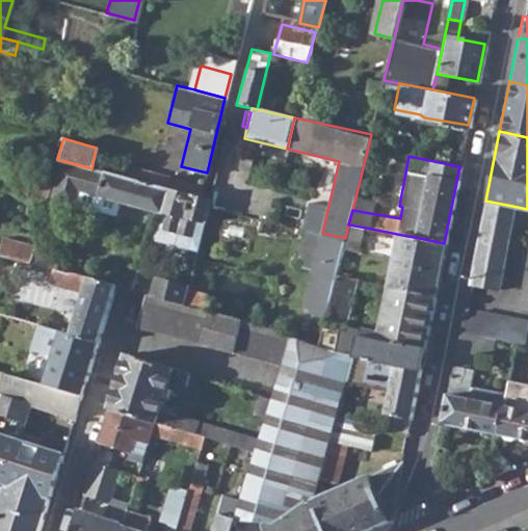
[(237,169),(244,180),(249,160),(239,158),(237,169)]
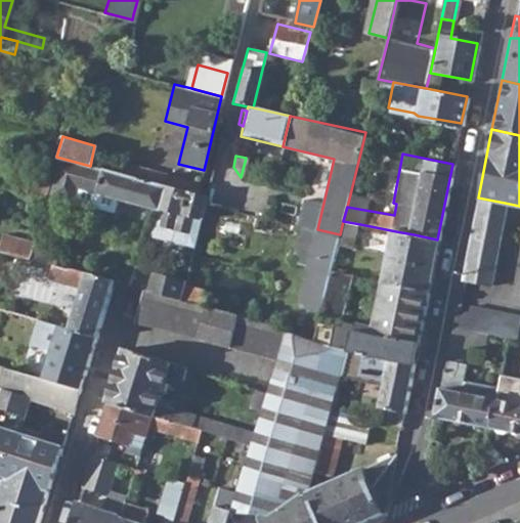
[(46,194),(112,211),(115,199),(158,210),(164,186),(161,184),(109,171),(90,166),(56,157),(49,181),(46,194)]
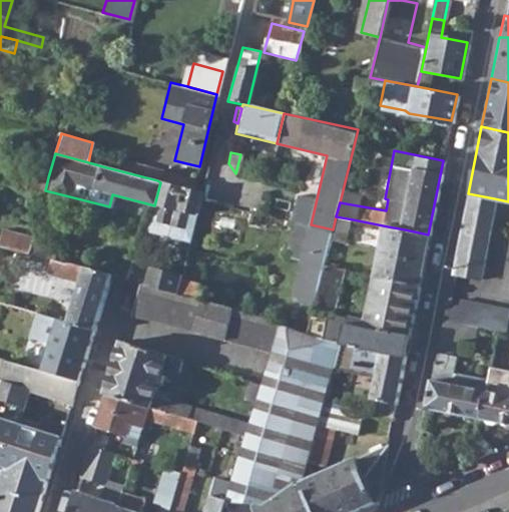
[(106,167),(157,180),(160,170),(161,168),(109,155),(106,167)]
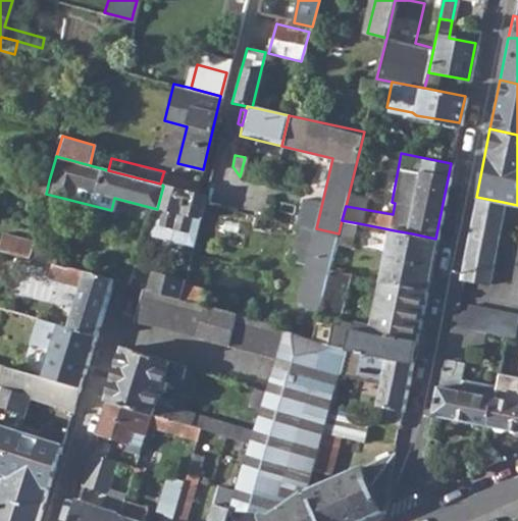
[(8,188),(19,192),(24,173),(14,170),(8,188)]
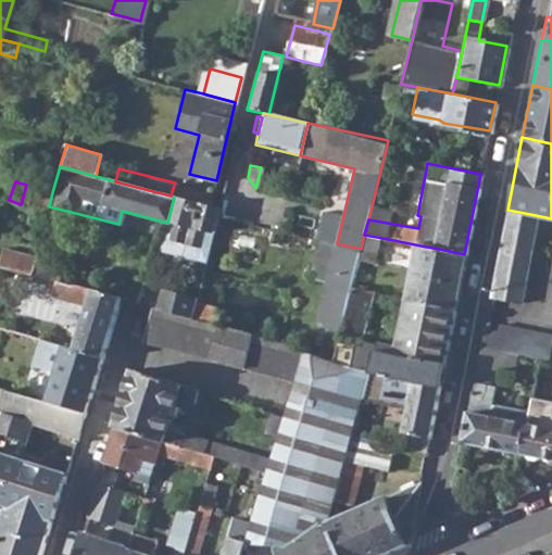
[(52,192),(26,185),(21,204),(30,206),(47,211),(49,206),(52,192)]
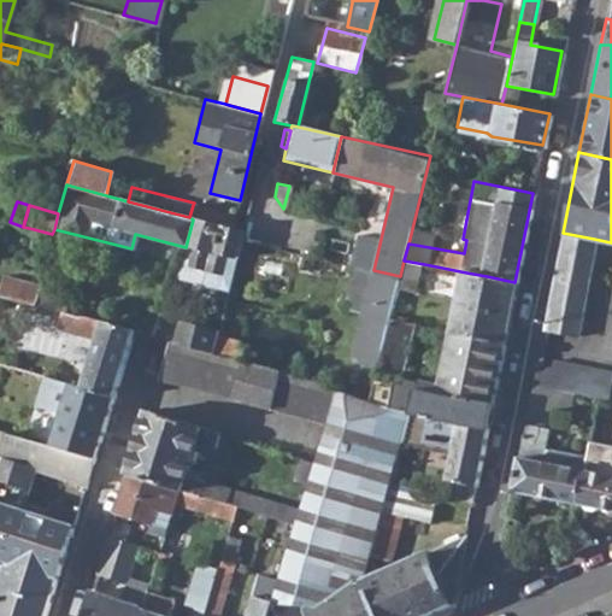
[(193,220),(233,229),(235,216),(193,205),(189,217),(193,220)]
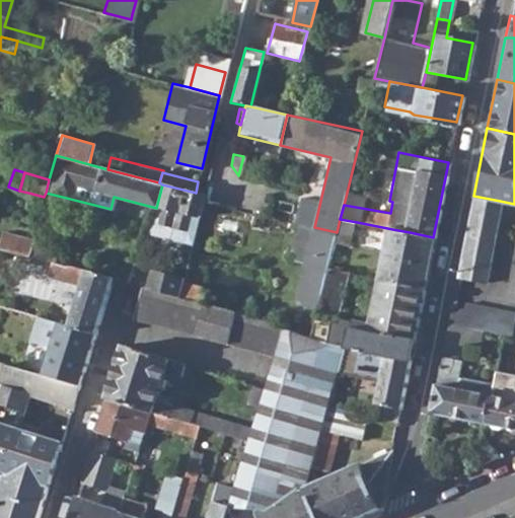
[(143,231),(191,244),(202,202),(203,195),(196,193),(162,185),(156,208),(143,231)]
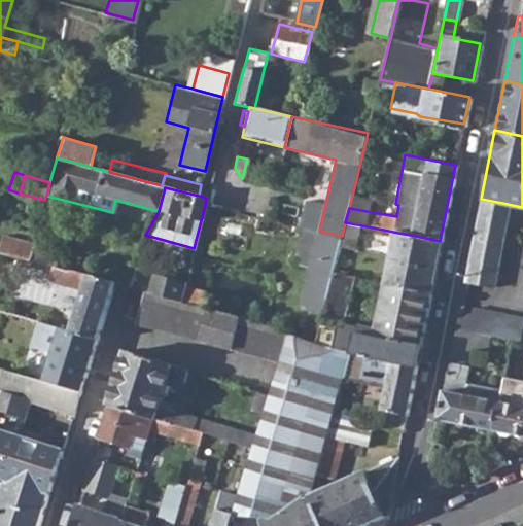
[(500,243),(508,204),(481,199),(473,238),(500,243)]
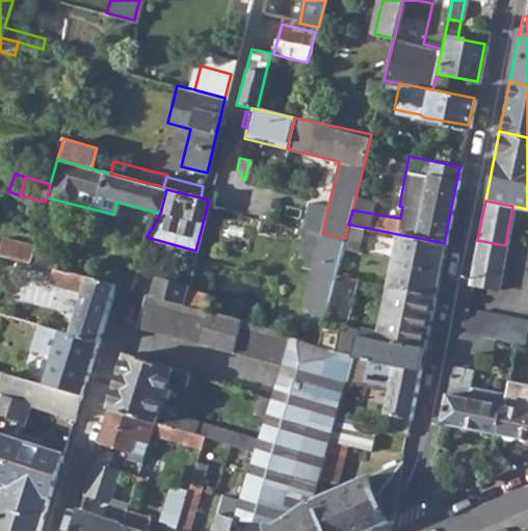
[(336,276),(353,281),(366,228),(348,224),(345,238),(336,276)]
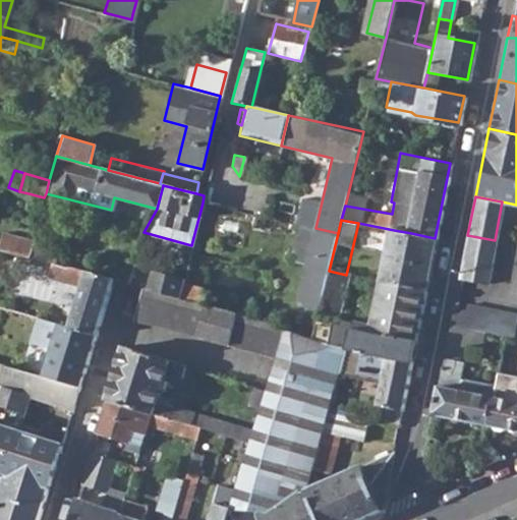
[(305,307),(319,310),(329,271),(338,233),(316,228),(310,245),(295,241),(291,262),(306,266),(298,296),(305,307)]
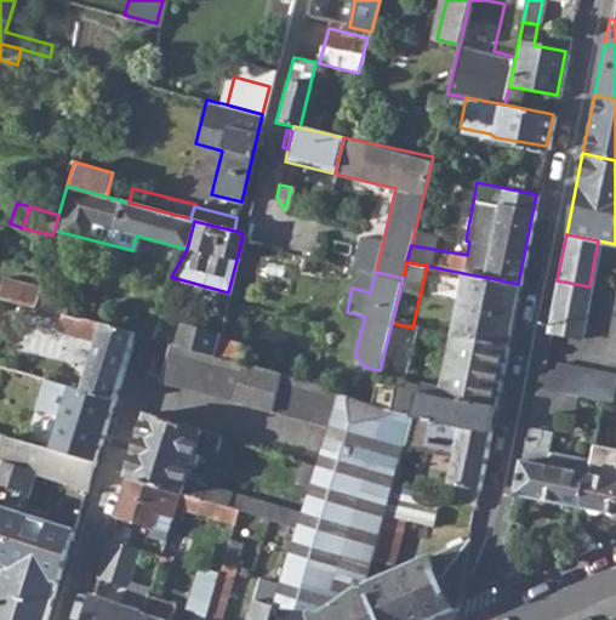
[(457,336),(506,346),(518,284),(490,278),(469,274),(457,336)]
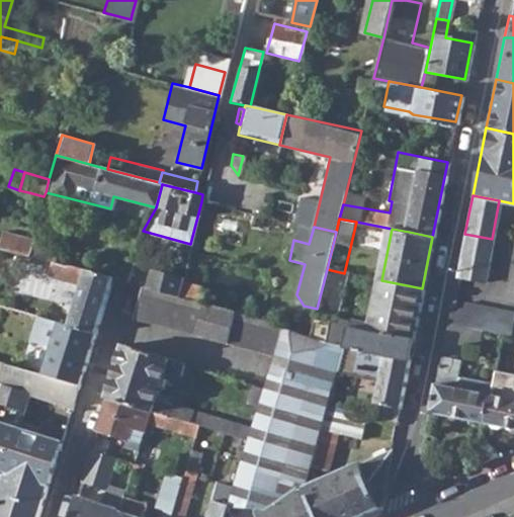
[(0,247),(26,255),(31,239),(2,231),(0,237),(0,247)]
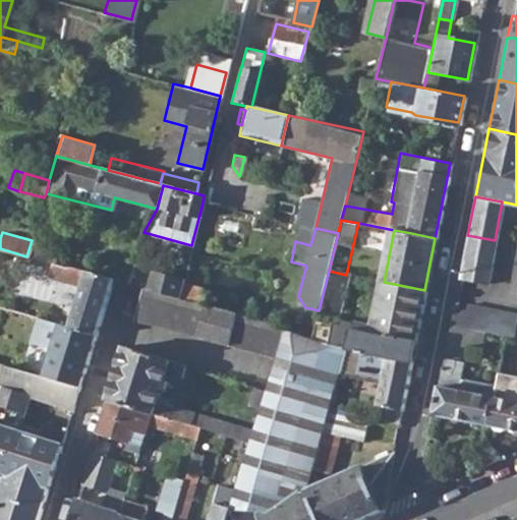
[(467,235),(458,277),(486,283),(495,240),(467,235)]
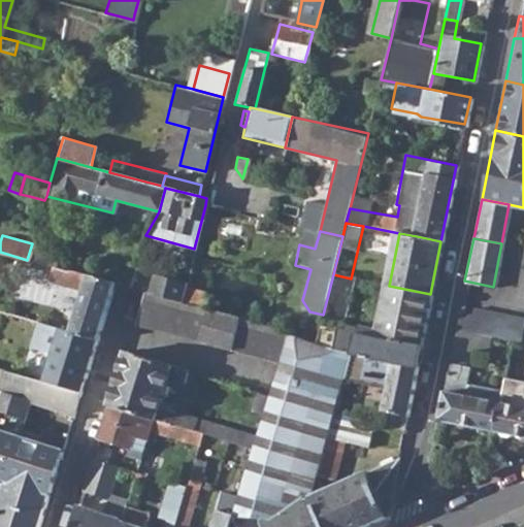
[(27,260),(55,267),(58,251),(32,243),(27,260)]
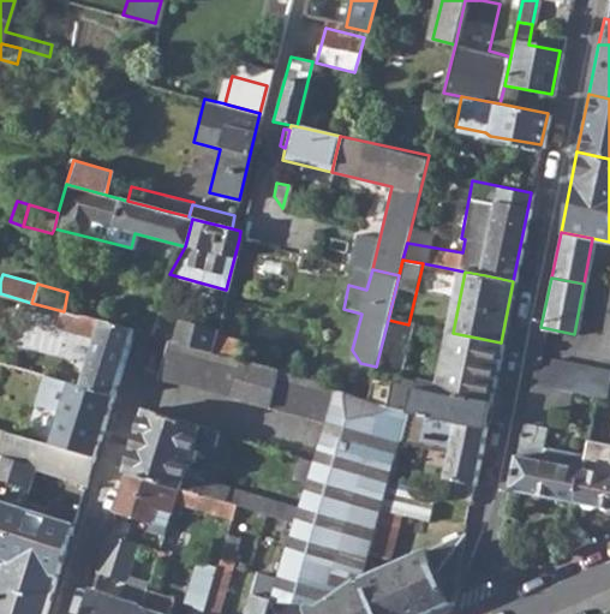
[(88,386),(113,393),(132,331),(88,317),(82,334),(102,341),(88,386)]
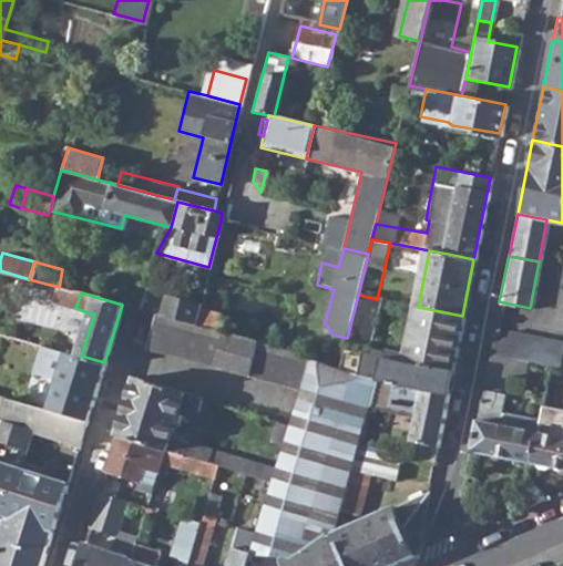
[(369,352),(371,348),(381,299),(377,299),(358,295),(347,338),(346,347),(360,350),(369,352)]
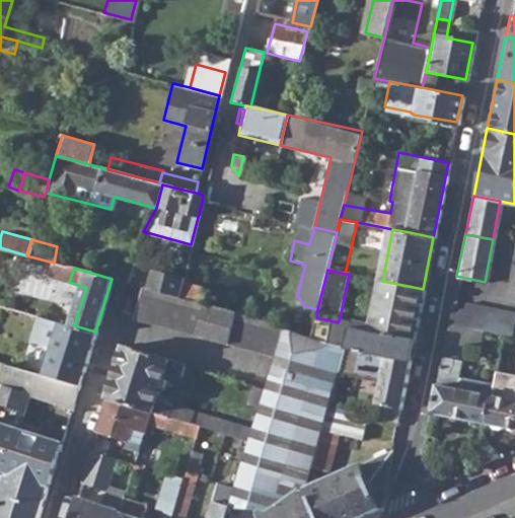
[(143,287),(177,296),(182,278),(156,271),(146,276),(143,287)]
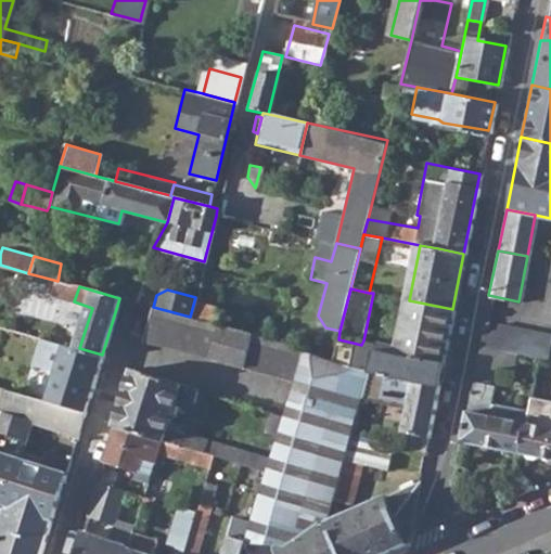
[(399,347),(394,346),(392,352),(441,363),(452,309),(409,300),(399,347)]
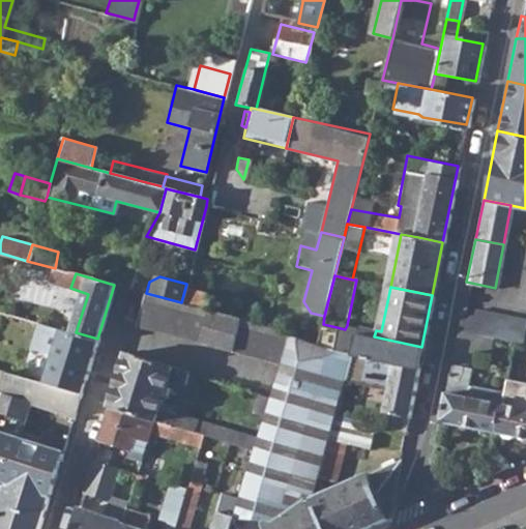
[(136,322),(280,362),(287,336),(288,332),(181,302),(146,293),(145,293),(136,322)]
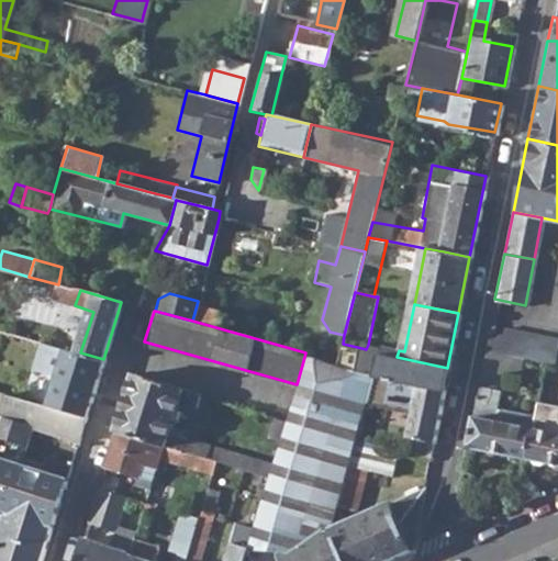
[(520,357),(544,362),(551,363),(557,339),(502,328),(501,336),(498,351),(501,352),(520,357)]
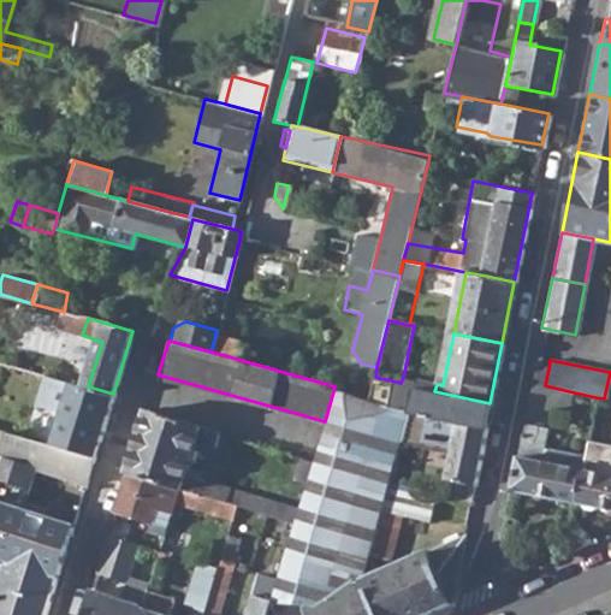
[(545,385),(549,368),(534,366),(531,382),(545,385)]
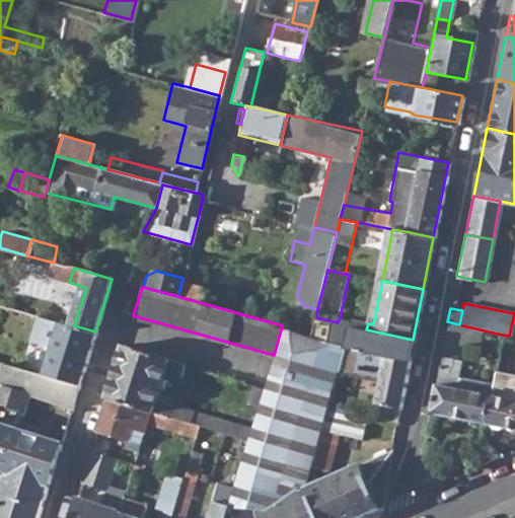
[(329,320),(324,343),(343,346),(347,347),(409,359),(413,340),(366,329),(368,323),(352,321),(340,318),(338,322),(329,320)]
